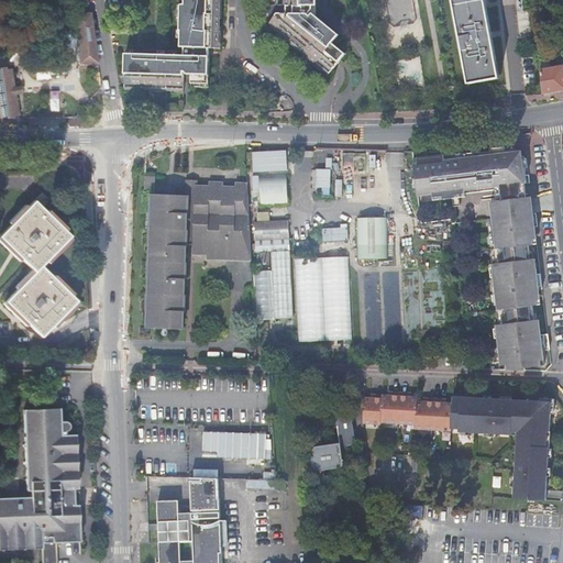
[(185,52),(180,52),(125,51),(124,84),(142,85),(142,81),(150,81),(150,85),(164,85),(184,86),(185,66),(191,66),(191,84),(209,84),(209,64),(210,45),(217,45),(218,24),(218,14),(219,6),(218,0),(183,0),(181,1),(180,44),(185,44),(185,52)]
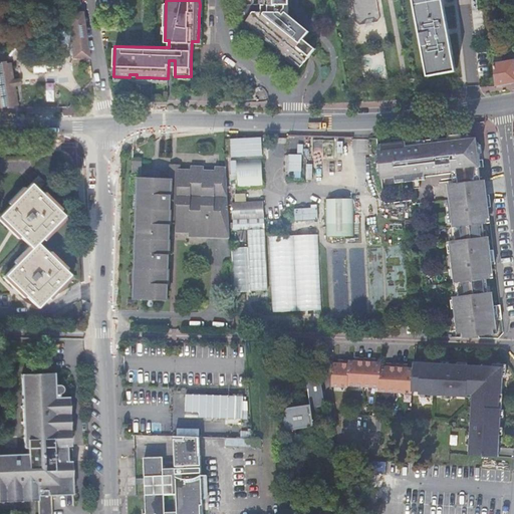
[(253,0),(254,2),(257,2),(261,2),(260,6),(260,10),(257,10),(251,10),(244,19),(290,57),(291,55),(302,66),(315,49),(303,40),(307,35),(281,13),(285,8),(285,0),(253,0)]
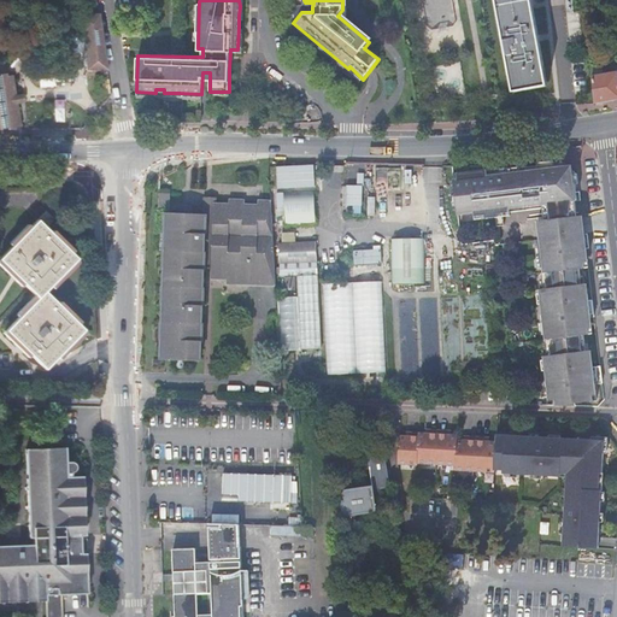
[(497,0),(513,88),(515,93),(547,86),(547,82),(542,57),(532,0),(497,0)]
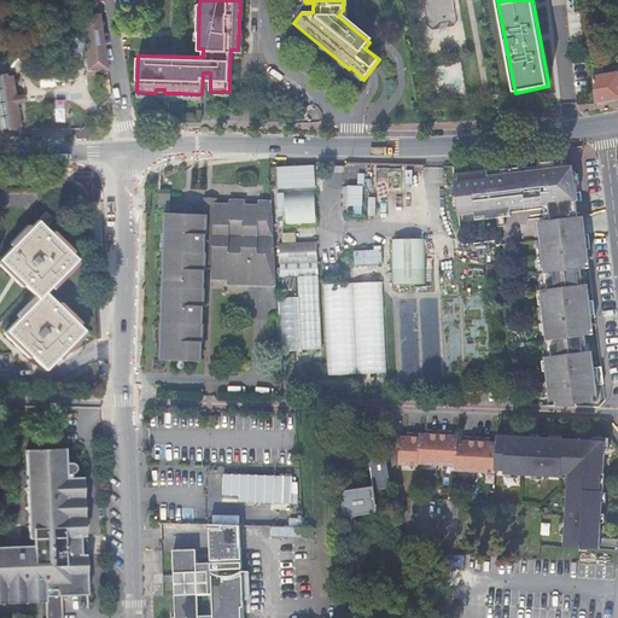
[(87,70),(108,70),(99,15),(85,15),(85,42),(86,42),(87,70)]
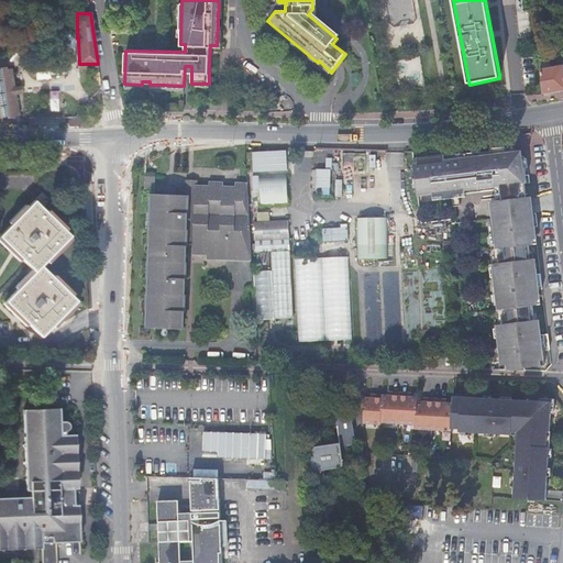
[(540,66),(543,95),(547,95),(562,91),(562,65),(544,69),(544,66),(540,66)]
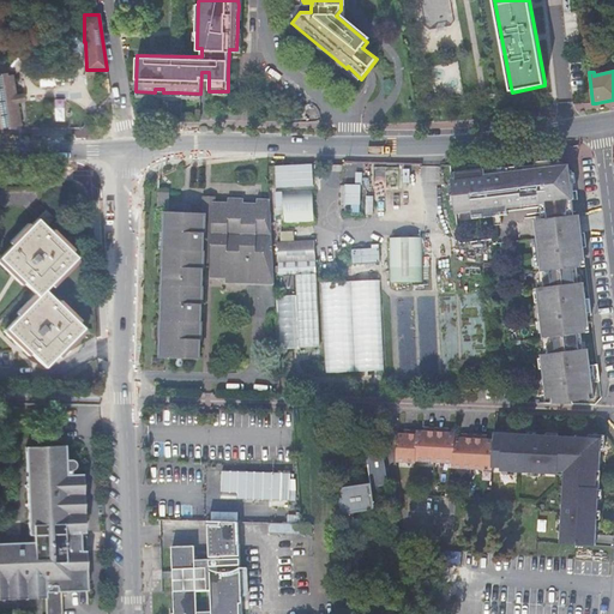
[(0,128),(2,130),(2,128),(10,128),(8,130),(16,130),(16,127),(22,126),(22,122),(20,119),(18,102),(25,101),(24,95),(17,96),(14,74),(7,76),(7,73),(0,74),(0,128)]
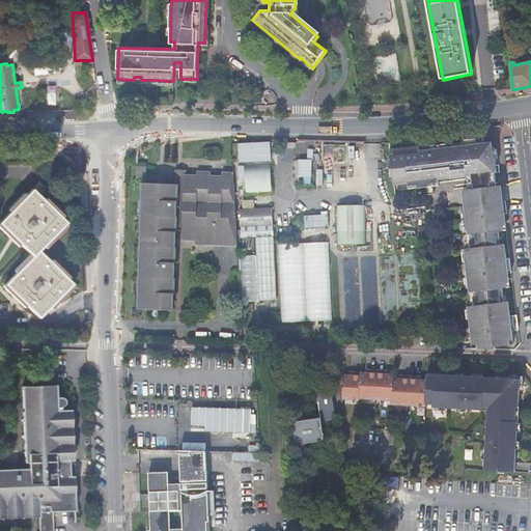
[(318,168),(318,182),(342,182),(342,170),(351,170),(351,140),(301,139),(301,158),(297,158),(297,175),(305,175),(305,182),(313,182),(313,160),(324,160),(324,168),(318,168)]
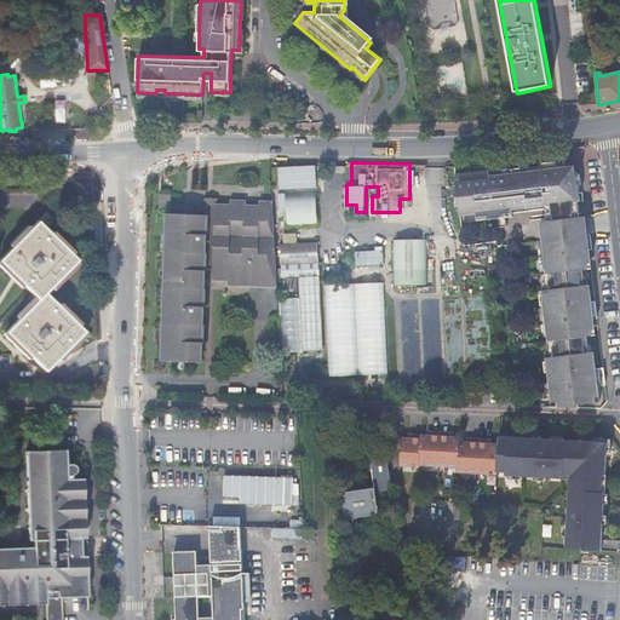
[(546,164),(546,167),(539,167),(497,170),(497,177),(489,177),(489,171),(488,171),(471,172),(463,173),(463,176),(464,181),(458,182),(451,182),(453,197),(454,212),(458,211),(459,216),(476,214),(476,218),(497,216),(504,214),(504,211),(511,210),(544,206),(544,210),(551,210),(552,219),(550,219),(549,217),(545,218),(539,218),(541,240),(539,240),(540,248),(543,269),(545,269),(545,273),(543,274),(544,282),(545,290),(541,291),(541,294),(543,305),(544,315),(546,336),(549,336),(550,340),(547,340),(547,349),(549,357),(545,357),(546,361),(547,372),(549,383),(550,391),(550,399),(551,402),(557,402),(557,407),(577,408),(577,405),(598,402),(597,386),(604,385),(603,379),(603,375),(596,377),(595,368),(592,351),(587,352),(585,336),(590,336),(595,336),(592,319),(597,319),(596,314),(596,309),(591,309),(591,302),(589,285),(584,286),(581,270),(585,269),(591,269),(589,250),(589,246),(587,235),(585,216),(579,217),(577,202),(579,202),(578,185),(577,178),(580,176),(564,164),(562,167),(557,167),(557,162),(546,164)]
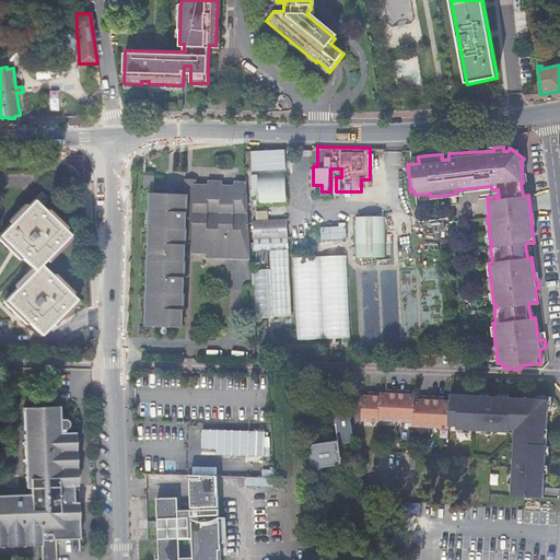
[(251,255),(246,181),(235,181),(235,185),(222,185),(223,181),(208,179),(208,184),(196,184),(195,184),(195,195),(185,195),(173,194),(174,188),(170,188),(165,188),(165,194),(151,194),(150,210),(146,210),(144,226),(150,226),(146,326),(182,327),(185,240),(186,229),(189,229),(188,233),(194,233),(194,240),(193,253),(206,254),(206,257),(220,258),(220,254),(224,255),(224,258),(242,258),(242,255),(251,255)]
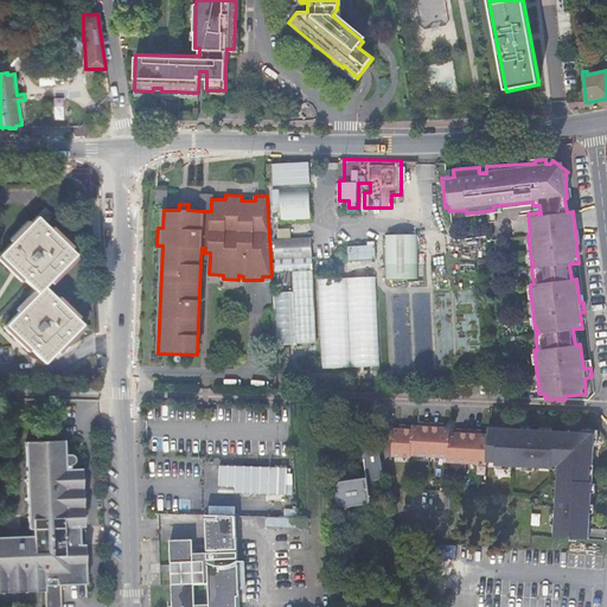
[(211,199),(212,199),(212,195),(202,195),(200,211),(211,211),(211,199)]
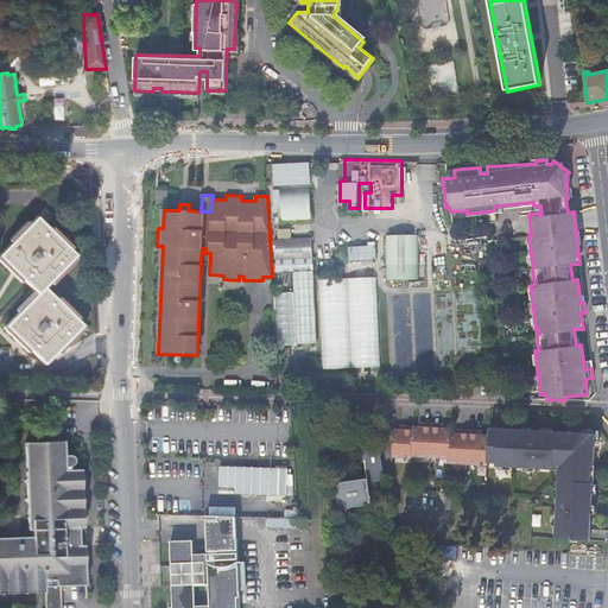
[(75,257),(70,251),(50,230),(44,226),(54,216),(45,209),(30,225),(11,245),(0,254),(0,258),(23,282),(37,295),(36,296),(18,314),(6,327),(30,350),(44,365),(56,352),(82,325),(77,321),(57,301),(44,287),(49,283),(75,257)]
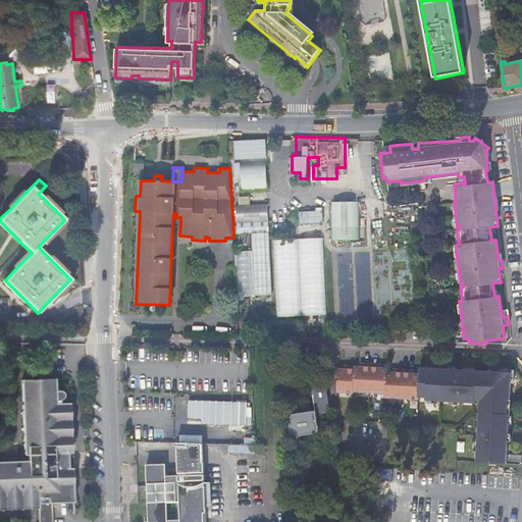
[(7,208),(9,210),(25,193),(23,192),(7,208)]
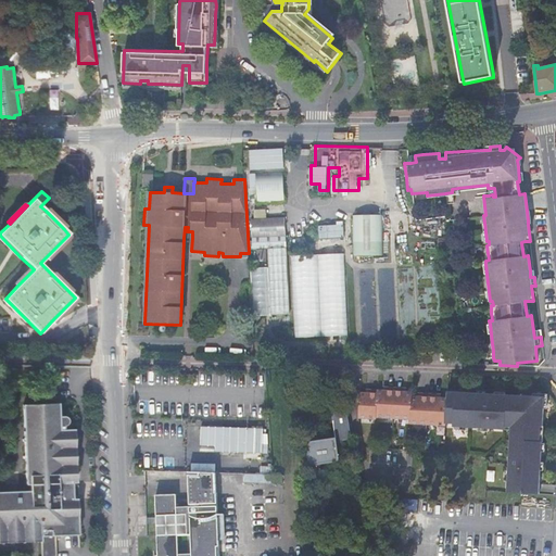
[(46,211),(64,229),(66,227),(48,209),(46,211)]
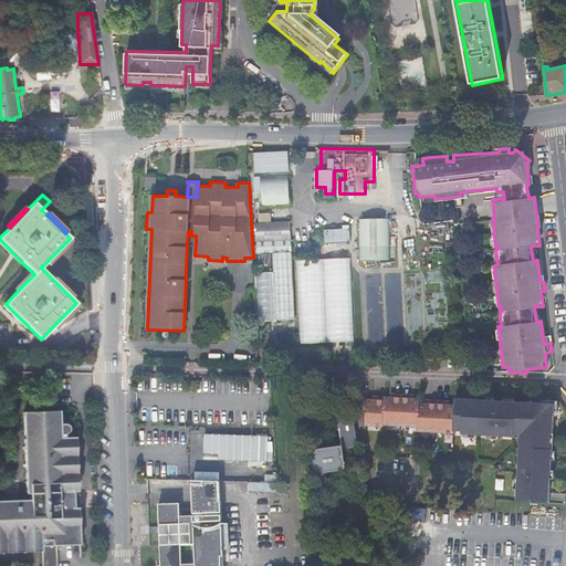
[(391,260),(391,217),(362,217),(362,261),(391,260)]
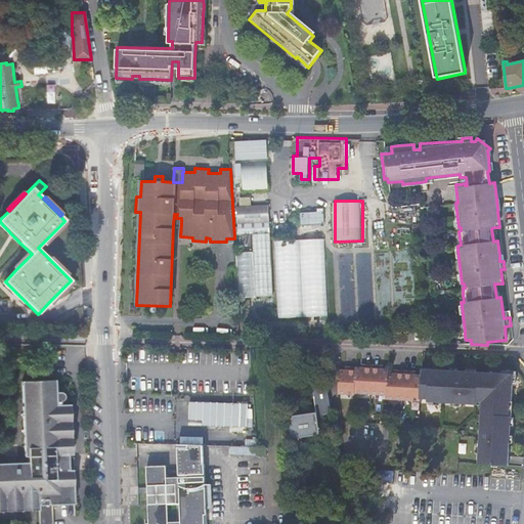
[(269,205),(266,205),(252,206),(237,207),(241,265),(272,264),(269,205)]
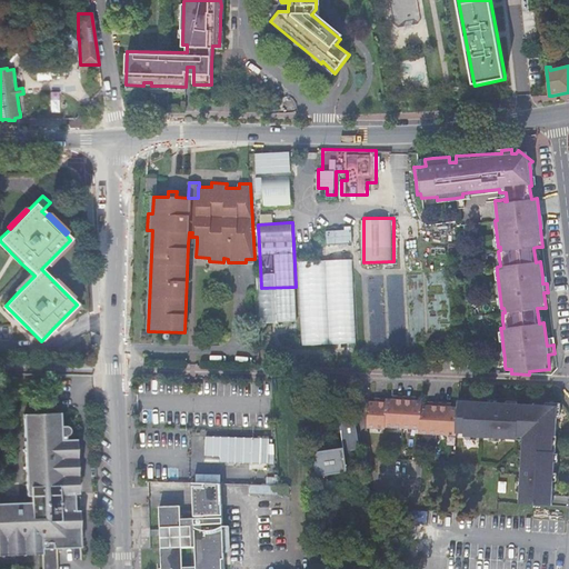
[(328,228),(328,242),(353,241),(353,228),(328,228)]
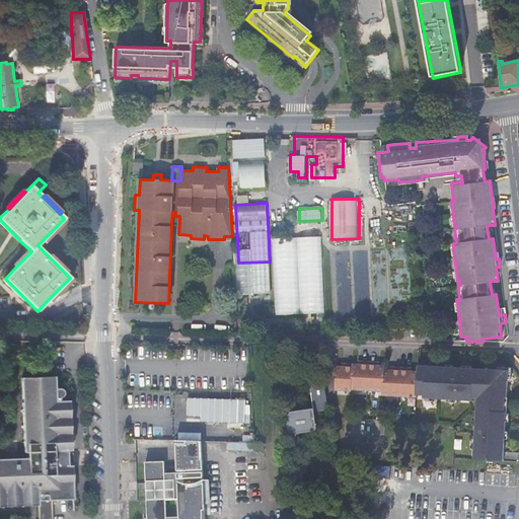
[(67,221),(64,219),(42,241),(45,243),(67,221)]
